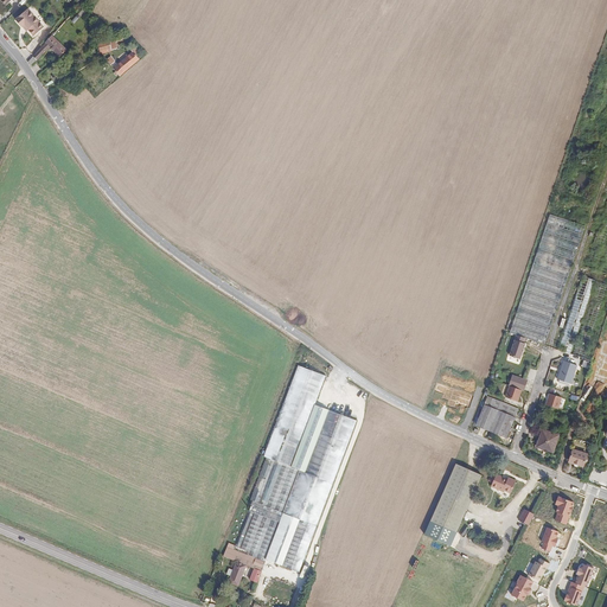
[(44,27),(36,18),(27,10),(18,18),(24,25),(25,25),(29,30),(34,36),(44,27)]
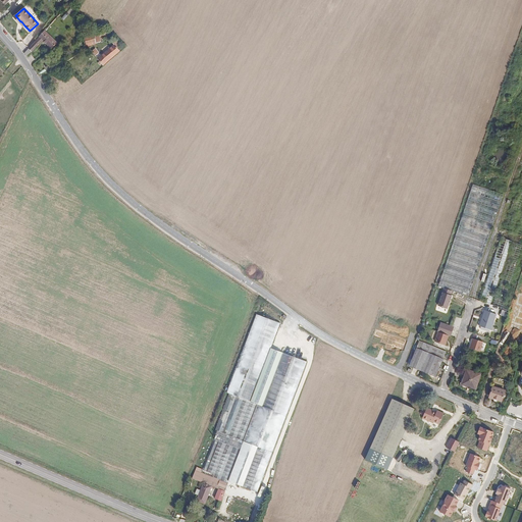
[(55,43),(44,32),(38,40),(24,54),(27,57),(33,51),(42,40),(51,48),(55,43)]
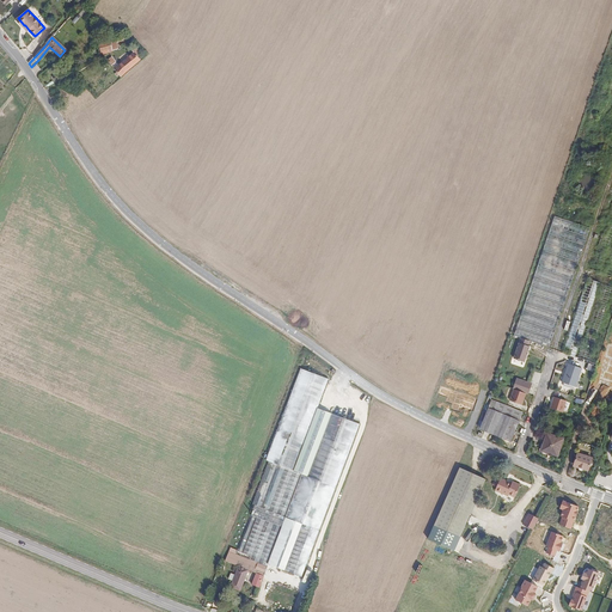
[(112,49),(110,41),(99,43),(102,51),(112,49)]
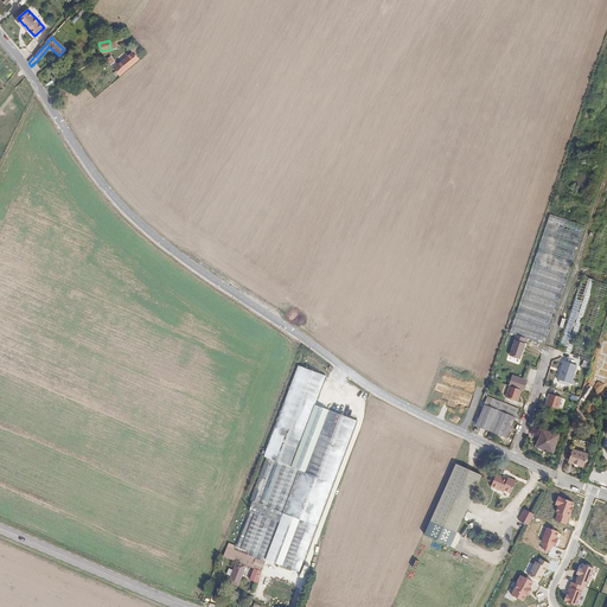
[(121,76),(141,59),(138,56),(140,53),(135,48),(131,51),(133,53),(115,69),(116,71),(115,72),(117,76),(119,75),(121,76)]
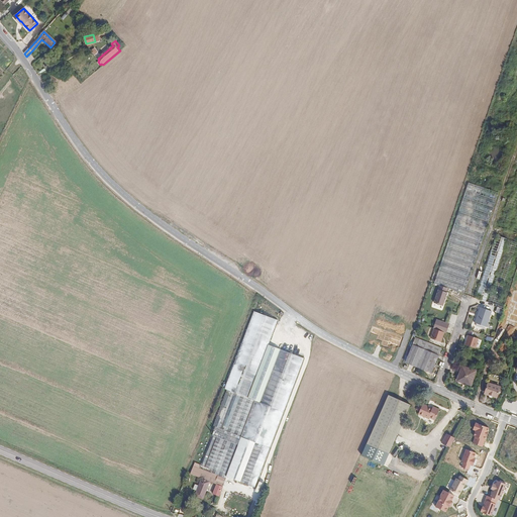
[(462,296),(497,195),(467,184),(433,286),(440,288),(448,291),(462,296)]
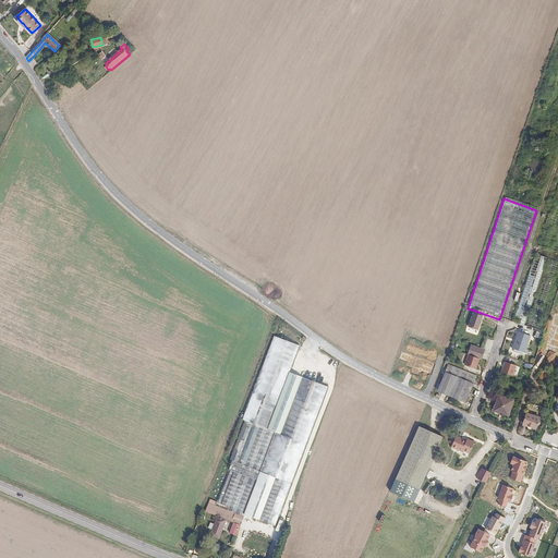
[(557,210),(549,208),(547,217),(556,219),(557,210)]
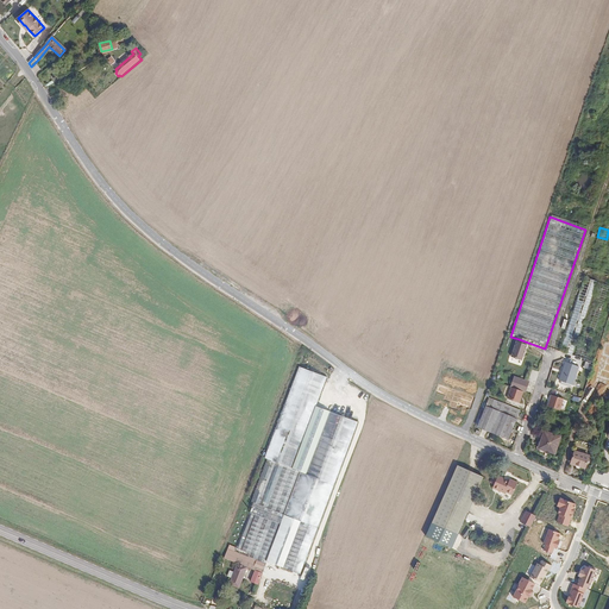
[(571,357),(595,284),(581,280),(558,352),(571,357)]
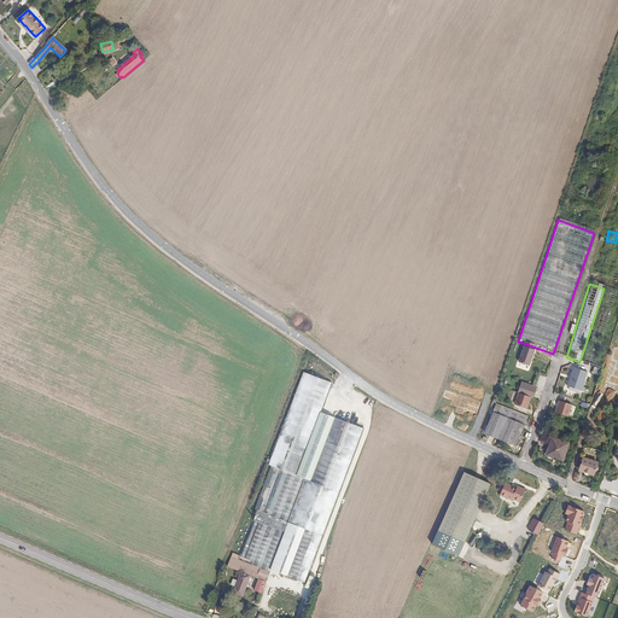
[(595,367),(617,293),(617,292),(604,289),(579,362),(595,367)]
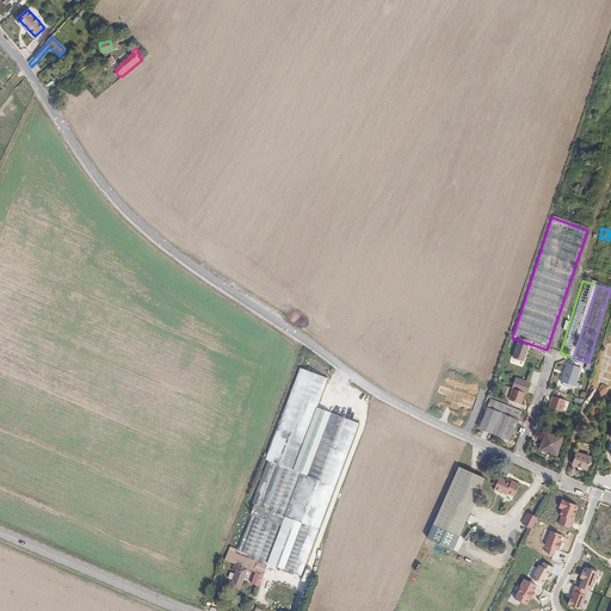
[(524,360),(530,344),(520,340),(514,357),(524,360)]
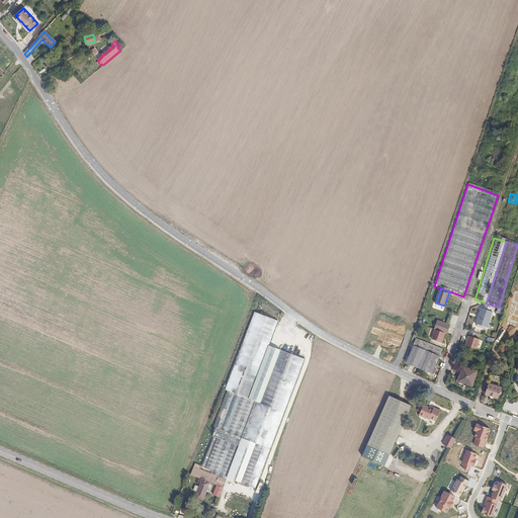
[(517,328),(517,294),(517,295),(508,325),(517,328)]
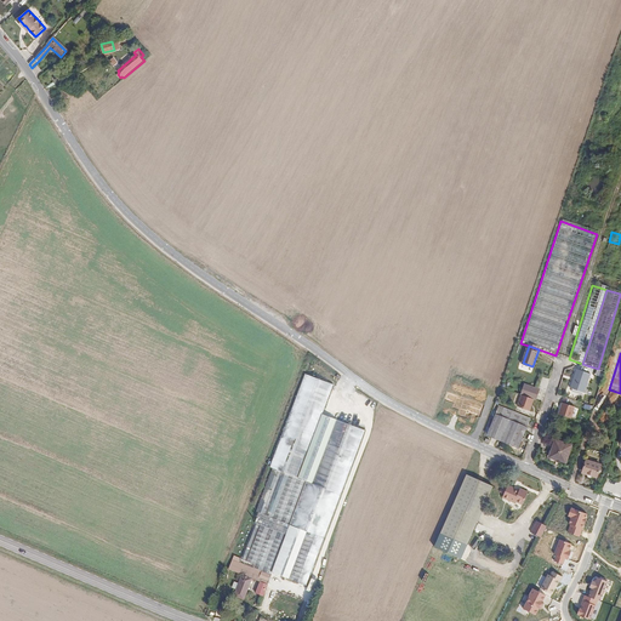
[(591,376),(576,371),(570,391),(585,396),(591,376)]
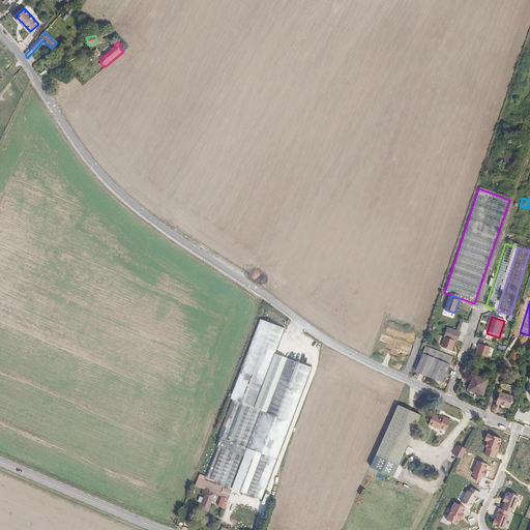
[(288,331),(259,320),(231,403),(218,441),(204,479),(230,489),(233,490),(259,499),(273,463),(308,371),(278,359),(288,331)]
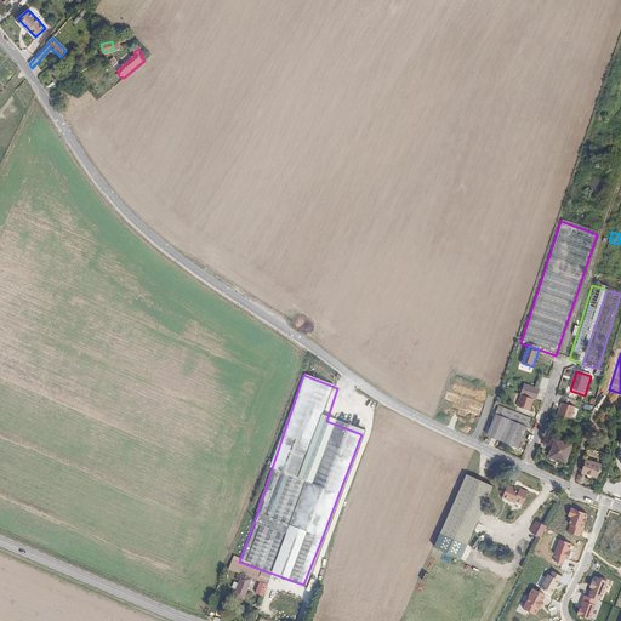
[(524,387),(520,397),(536,403),(540,392),(524,387)]
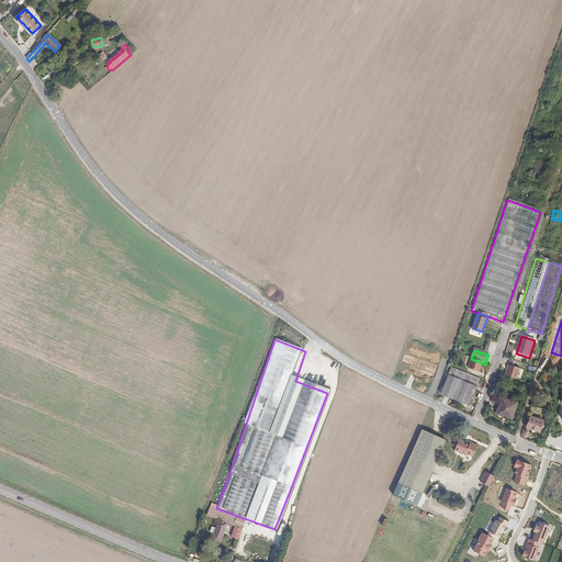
[(512,366),(507,378),(518,381),(523,369),(512,366)]
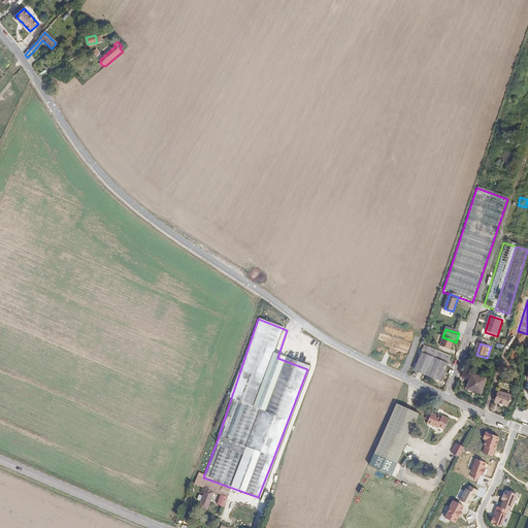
[(450,357),(446,356),(442,354),(440,354),(437,353),(436,352),(432,350),(431,350),(427,348),(423,347),(420,354),(447,365),(450,357)]
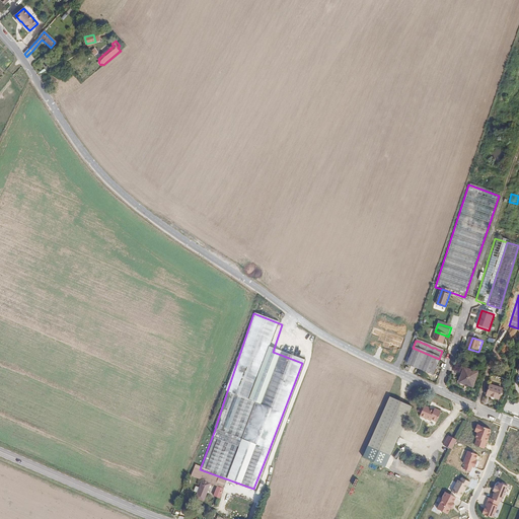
[(432,376),(439,359),(413,348),(405,366),(432,376)]
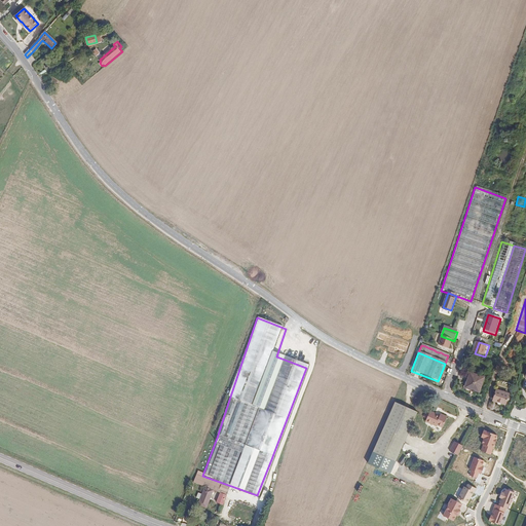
[(481,391),(486,377),(472,372),(468,382),(467,386),(476,389),(481,391)]
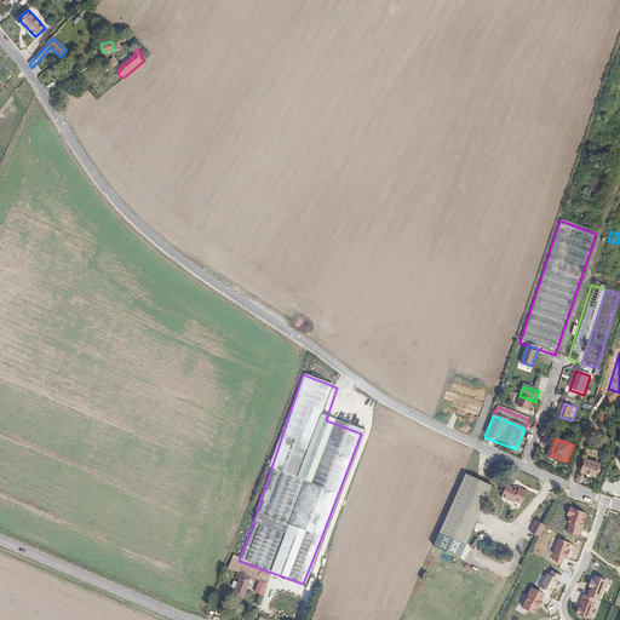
[(600,475),(603,464),(589,459),(585,470),(591,472),(590,475),(593,476),(595,474),(600,475)]
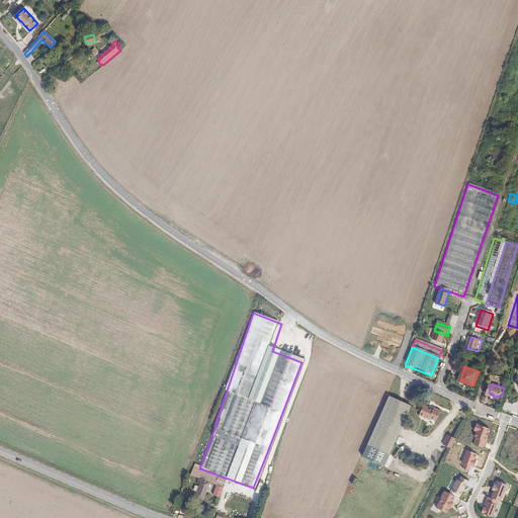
[(384,465),(412,407),(389,397),(362,455),(384,465)]
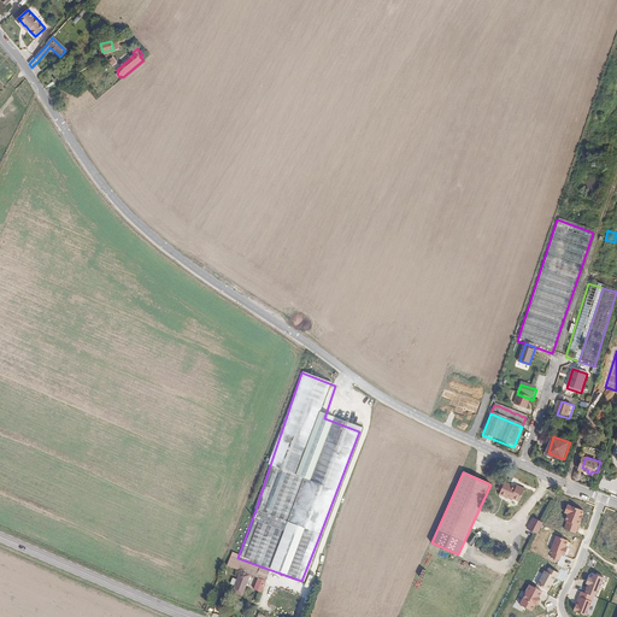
[(521,500),(527,488),(521,486),(519,487),(506,482),(501,493),(513,499),(515,497),(521,500)]
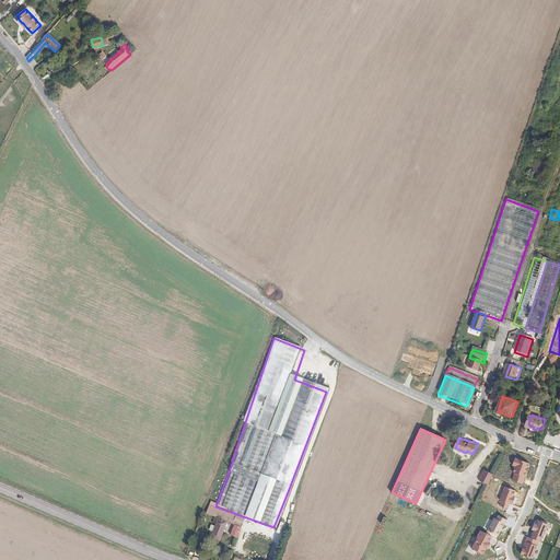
[(531,463),(516,457),(513,466),(515,466),(513,471),(516,473),(514,479),(524,482),(531,463)]
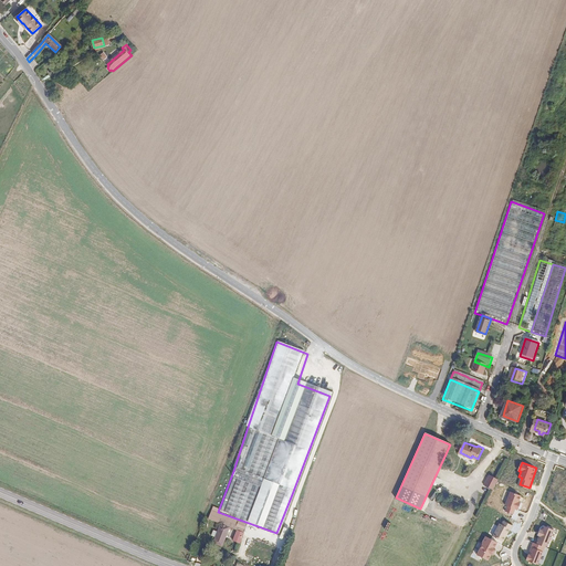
[(493,489),(499,479),(492,475),(486,485),(493,489)]
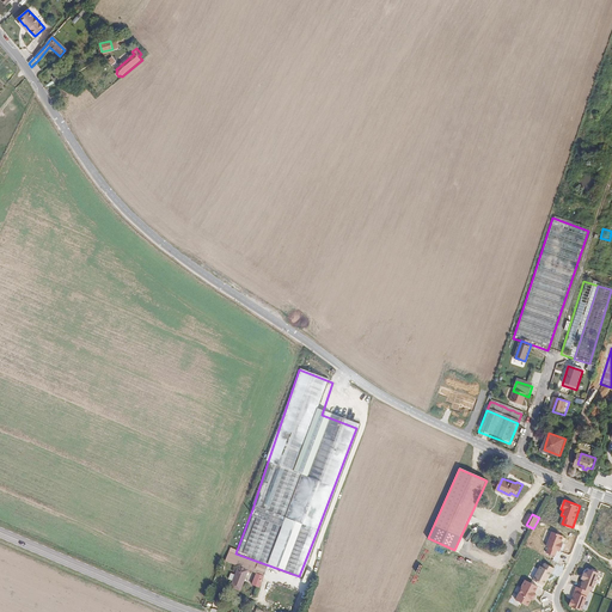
[(565,536),(551,530),(545,546),(548,548),(545,552),(557,557),(558,552),(562,554),(565,542),(563,542),(565,536)]
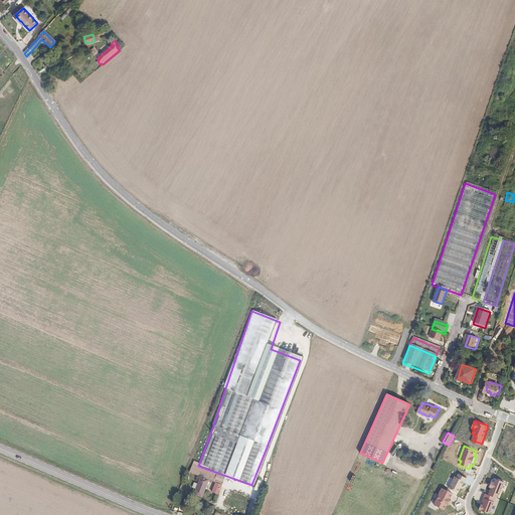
[(202,497),(208,480),(215,482),(211,492),(217,494),(224,477),(223,476),(198,467),(199,462),(193,460),(188,472),(200,477),(197,483),(195,488),(193,493),(202,497)]
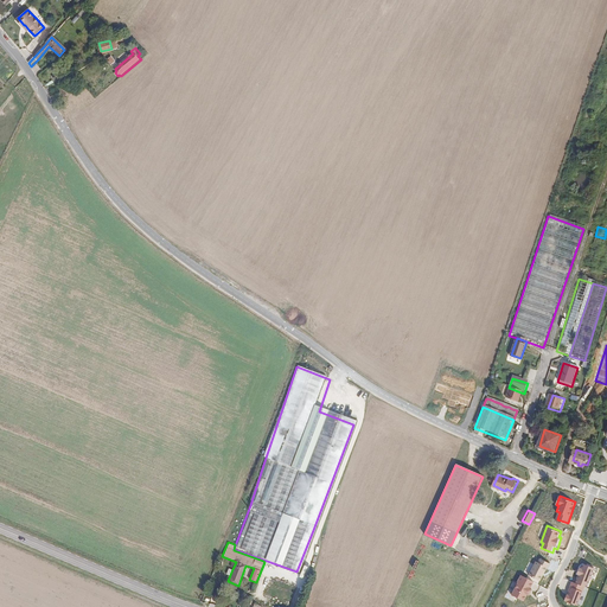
[(550,563),(540,557),(538,561),(535,560),(528,574),(541,580),(548,567),(549,568),(550,563)]
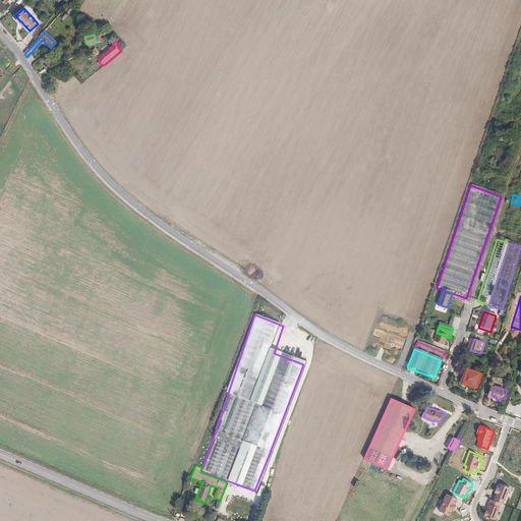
[(510,487),(501,483),(499,487),(498,486),(496,493),(497,494),(494,500),(502,503),(504,504),(510,487)]
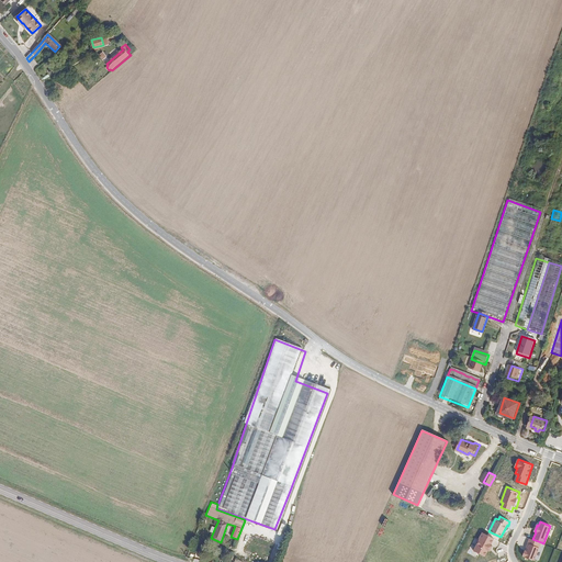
[(495,538),(482,531),(479,538),(480,539),(474,550),(485,555),(489,550),(490,551),(493,546),(492,544),(495,538)]
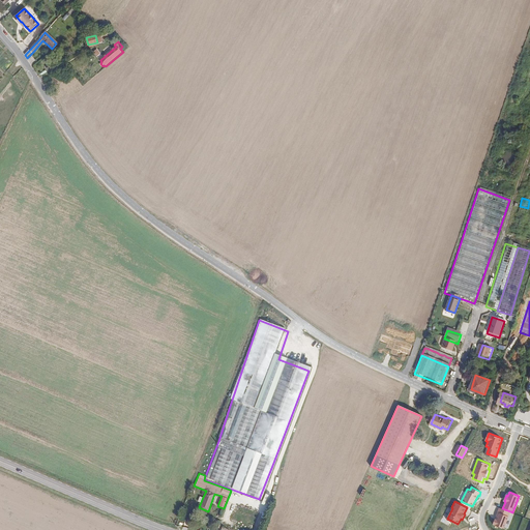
[(499,507),(493,524),(504,528),(510,511),(502,508),(499,507)]
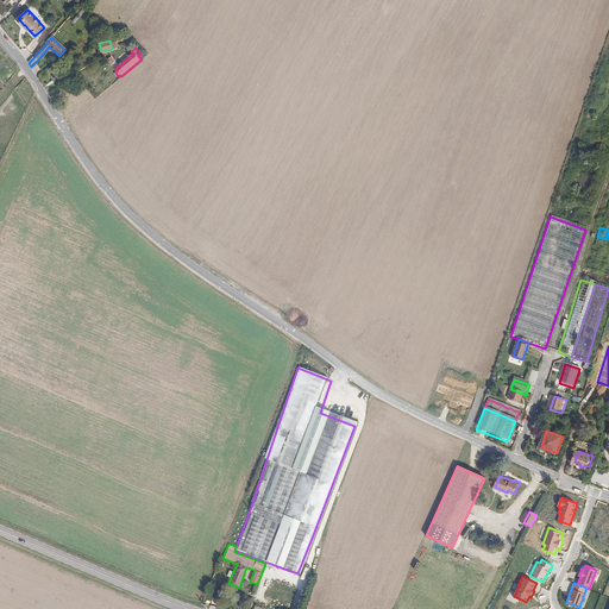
All buildings are outlined.
